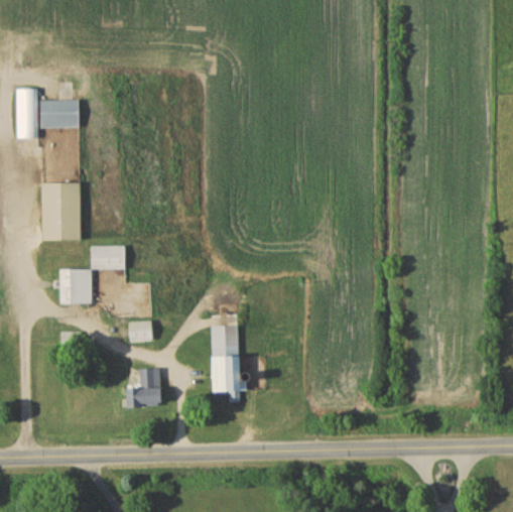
[(40,127),(79,127),(79,99),(40,99),(40,127)]
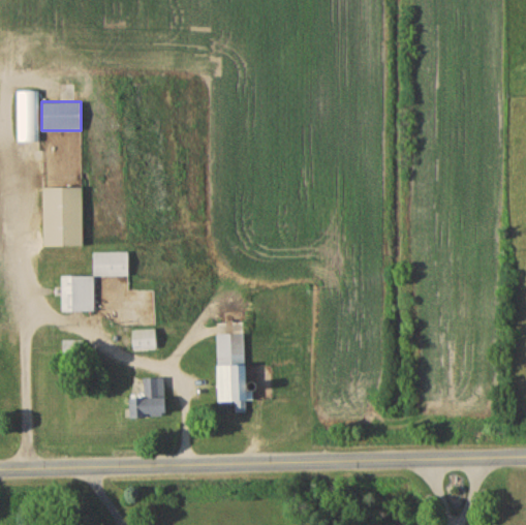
[(83,187),(43,187),(43,246),(83,246),(83,187)]
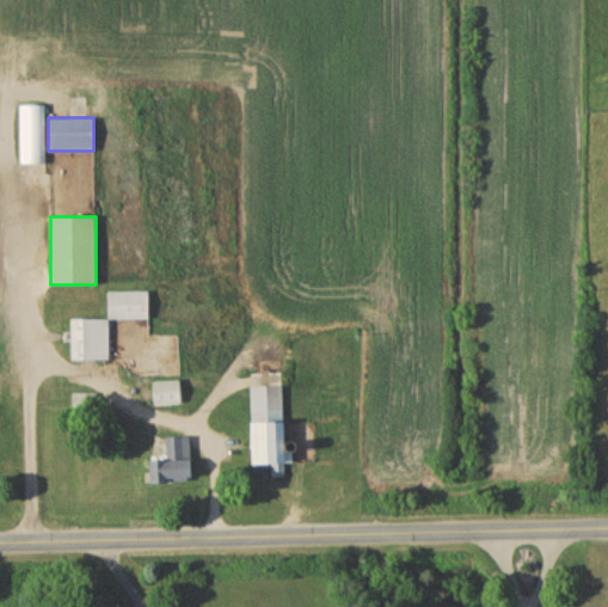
[(109,360),(108,319),(149,318),(149,290),(106,290),(106,319),(71,319),(71,360),(109,360)]
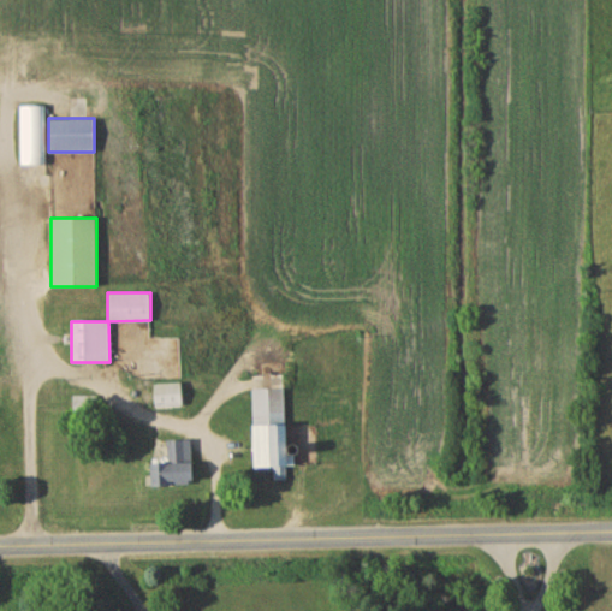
[(152,383),(152,405),(182,405),(182,383),(152,383)]
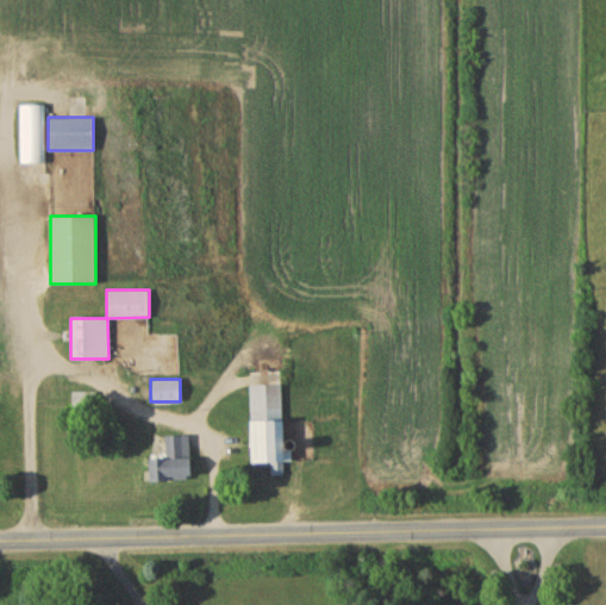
[(251,465),(270,465),(270,476),(283,475),(282,385),(250,385),(251,465)]
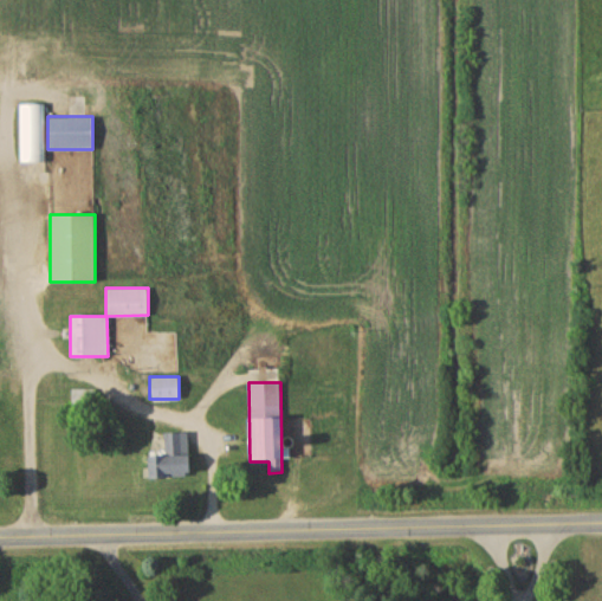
[(192,432),(166,432),(166,456),(150,456),(150,478),(192,478),(192,432)]
